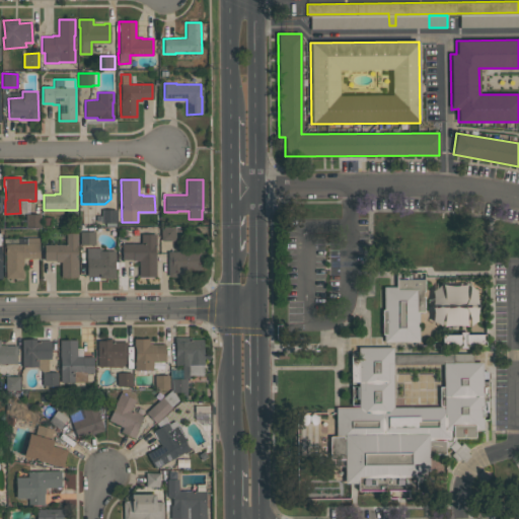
[(116,223),(116,226),(105,226),(105,223),(101,223),(101,209),(116,209),(116,223)]
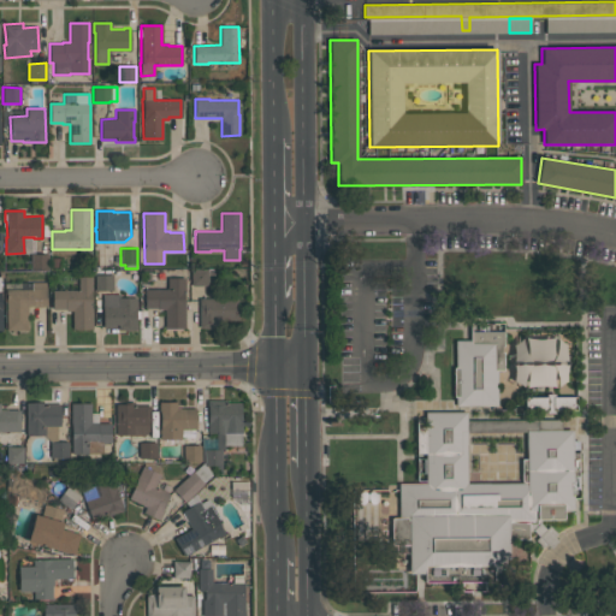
[(47,270),(30,270),(30,254),(47,254),(47,270)]
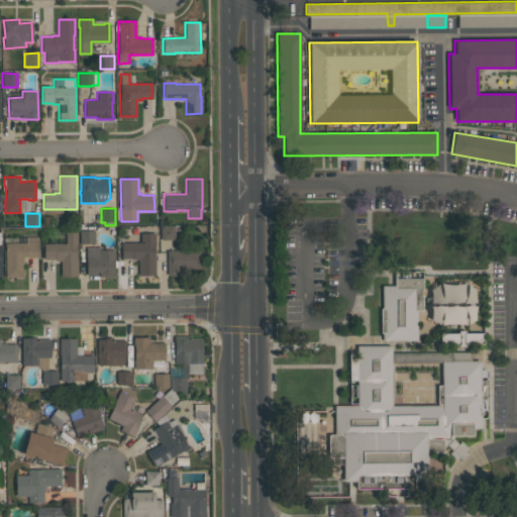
[(160,225),(174,225),(175,239),(161,239),(160,225)]
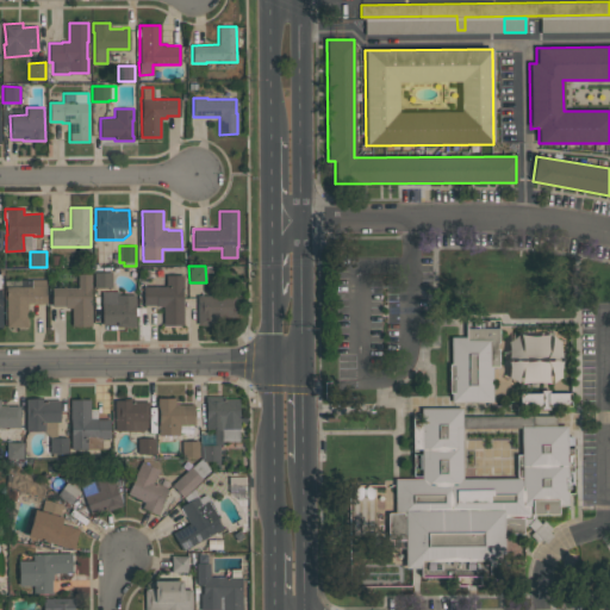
[(94,272),(111,272),(111,275),(113,275),(113,284),(111,284),(111,287),(94,288),(94,272)]
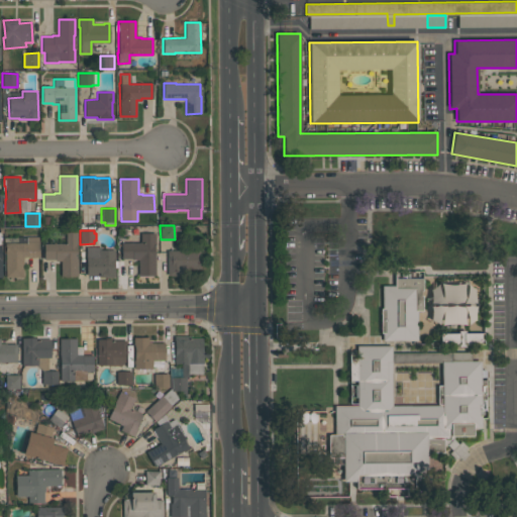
[(77,232),(77,244),(77,253),(78,276),(74,276),(74,277),(63,277),(63,276),(61,276),(61,261),(55,262),(55,260),(43,260),(43,243),(66,243),(66,232),(77,232)]
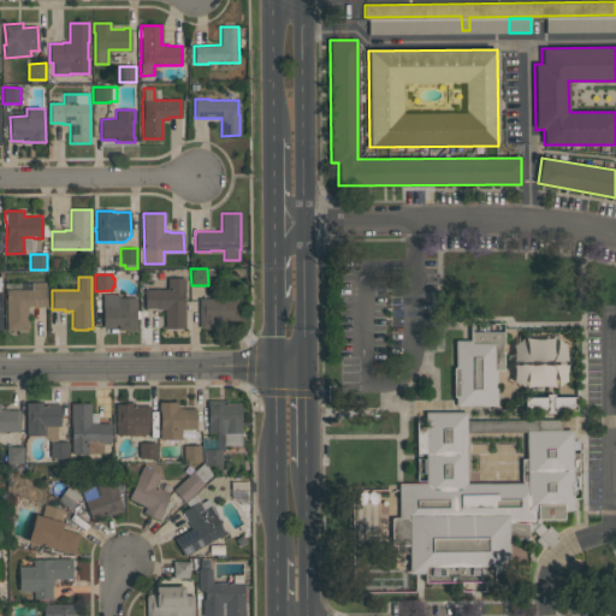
[(184,277),(184,297),(185,327),(165,327),(165,309),(158,309),(158,308),(144,308),(144,289),(167,289),(167,277),(184,277)]
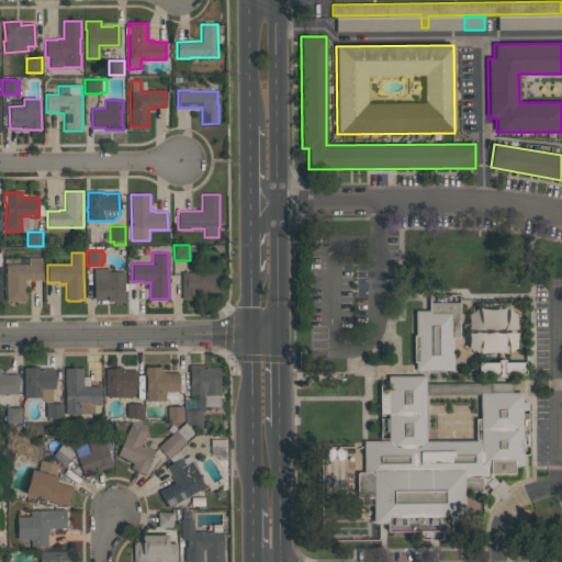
[(43,280),(25,280),(25,300),(6,300),(6,265),(29,265),(29,258),(42,257),(42,262),(43,280)]
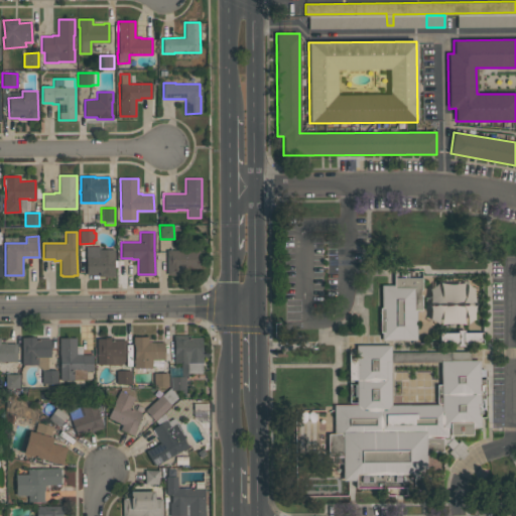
[(86,247),(100,247),(100,249),(115,249),(115,260),(114,260),(114,271),(115,271),(115,276),(99,276),(99,274),(86,274),(86,247)]
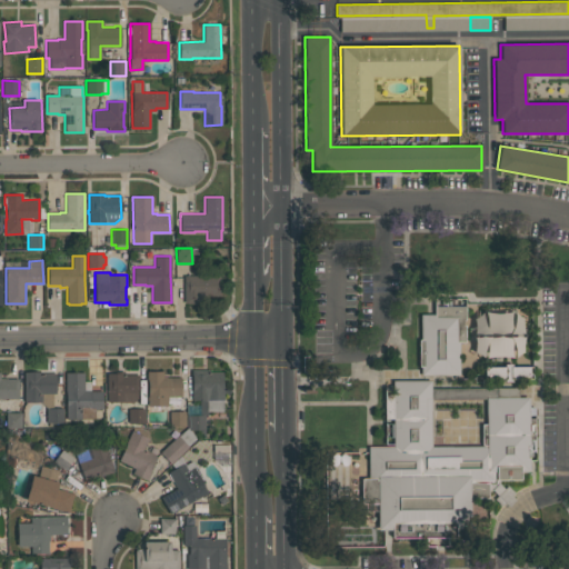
[(219,276),(219,296),(199,297),(199,302),(196,302),(196,303),(187,303),(187,302),(185,302),(183,276),(219,276)]
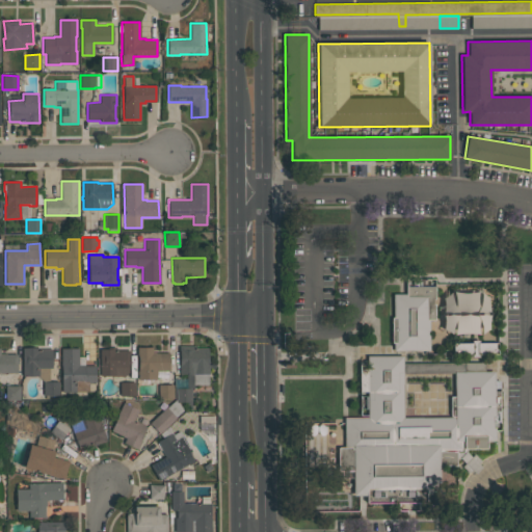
[(406,278),(434,278),(434,320),(430,320),(430,352),(394,352),(394,294),(406,294),(406,278)]
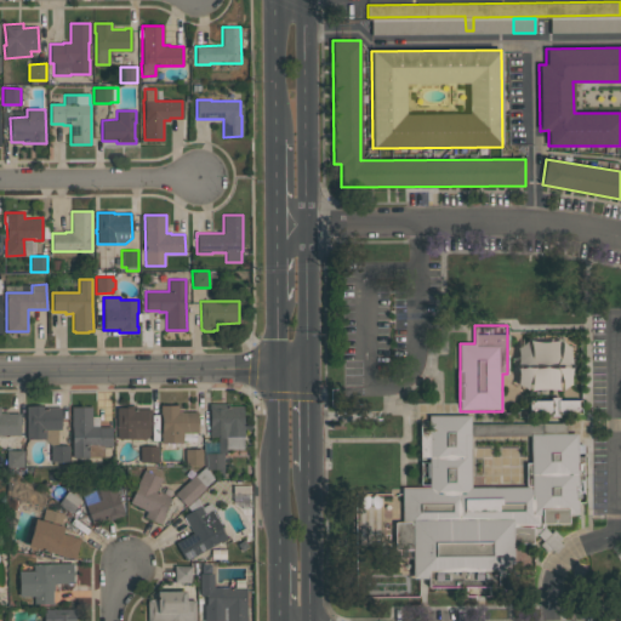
[(570,341),(517,341),(517,365),(518,365),(518,389),(557,389),(557,365),(570,365),(570,341)]
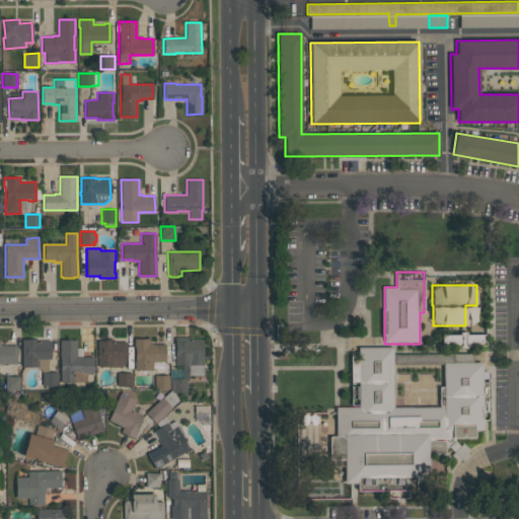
[(458,335),(459,346),(486,345),(485,334),(458,335)]
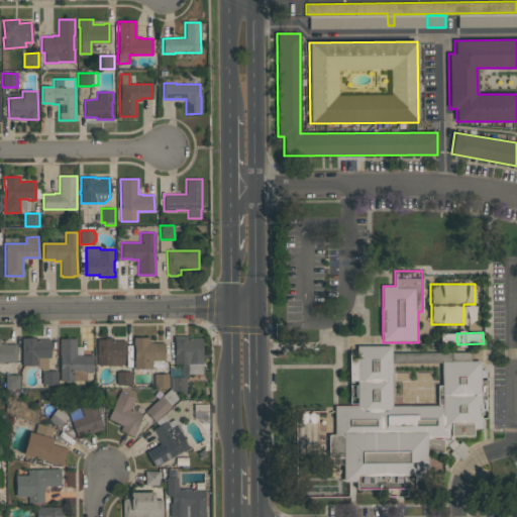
[(412,354),(452,353),(452,344),(451,344),(451,335),(471,335),(471,363),(479,363),(479,373),(484,373),(484,413),(480,413),(480,427),(473,427),(473,436),(454,436),(454,440),(459,444),(461,441),(468,447),(466,451),(469,454),(461,460),(459,457),(455,460),(450,453),(452,451),(448,446),(444,446),(445,453),(429,453),(430,483),(416,483),(417,490),(409,491),(409,498),(387,498),(387,490),(355,491),(354,483),(344,483),(344,457),(330,457),(329,435),(337,435),(336,406),(358,405),(357,381),(351,381),(351,364),(354,359),(358,359),(358,346),(412,346),(412,354)]
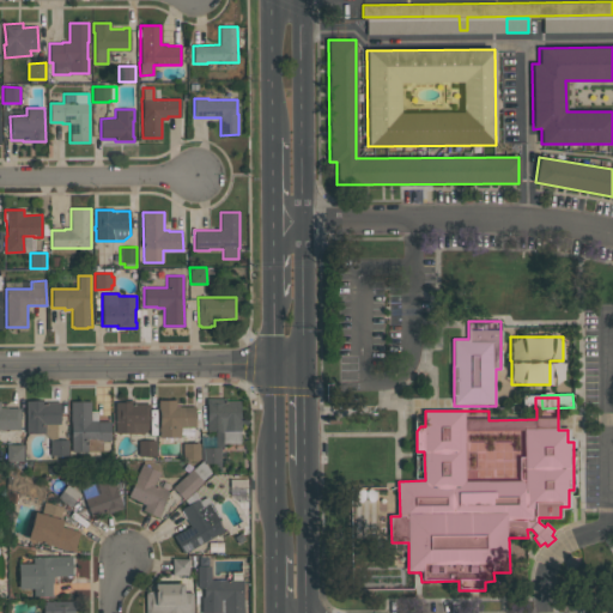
[(240,401),(240,443),(223,443),(223,447),(216,447),(216,431),(206,431),(206,404),(206,399),(225,399),(225,401),(240,401)]
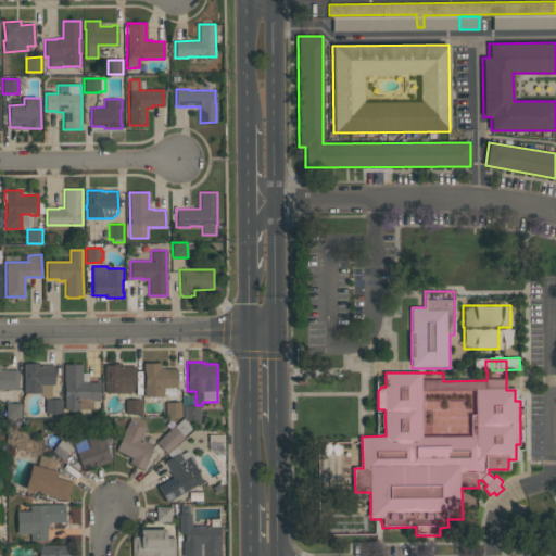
[(54,365),(54,384),(51,384),(52,399),(46,399),(41,394),(41,392),(23,393),(23,364),(39,363),(39,365),(54,365)]
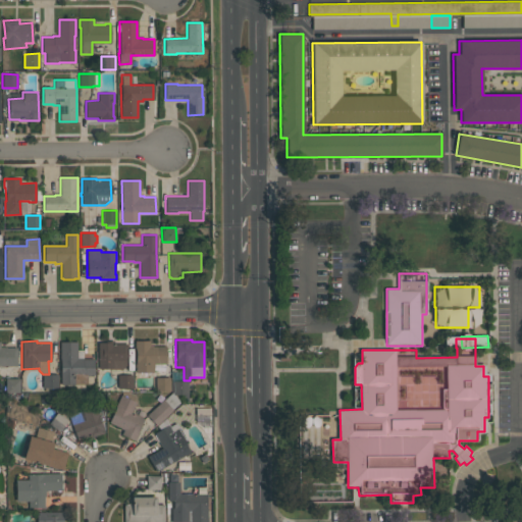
[(98,369),(98,342),(107,342),(107,341),(113,341),(113,344),(127,344),(127,346),(126,346),(126,362),(125,362),(125,365),(122,369),(112,369),(112,368),(98,369)]
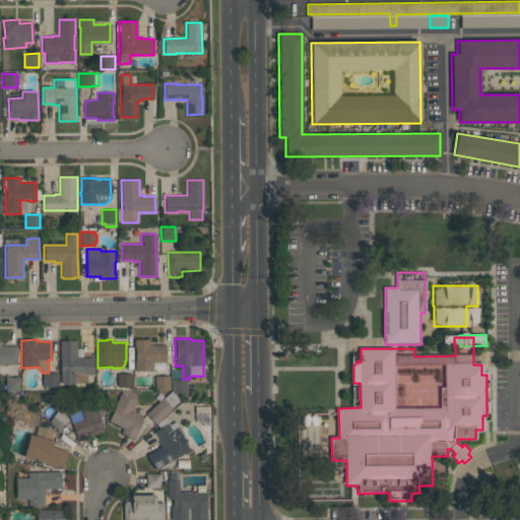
[(153,371),(134,371),(134,362),(135,362),(135,348),(134,348),(134,339),(149,339),(149,344),(151,343),(151,344),(165,344),(166,363),(152,363),(153,371)]
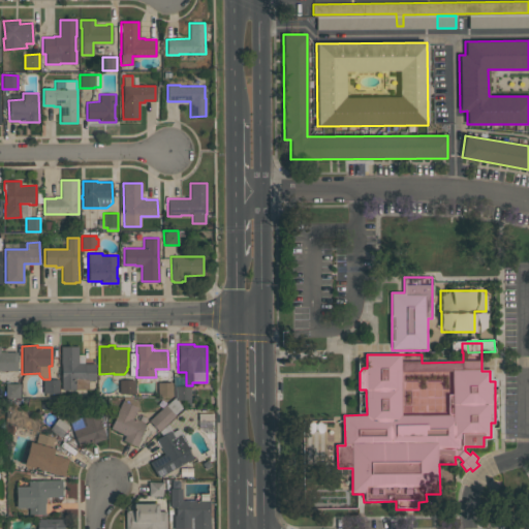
[(95,379),(88,380),(88,389),(75,389),(75,391),(61,391),(61,364),(60,364),(60,346),(78,346),(78,363),(84,363),(84,364),(95,364),(95,379)]
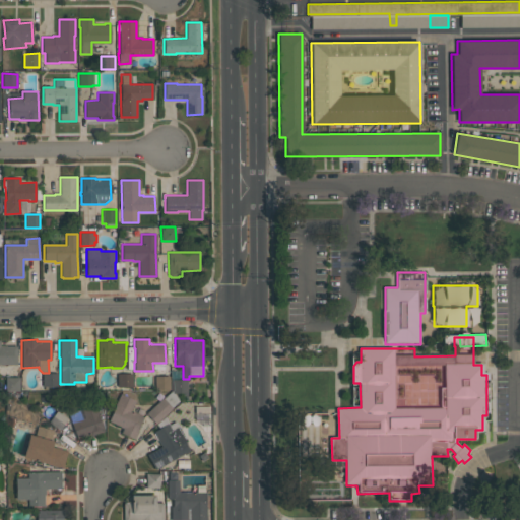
[(0,365),(0,345),(6,345),(6,346),(16,346),(16,365),(0,365)]
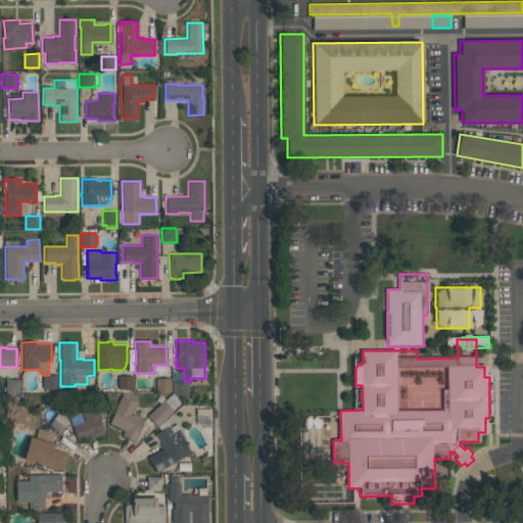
[(57,375),(57,388),(43,389),(42,375),(43,375),(49,375),(57,375)]
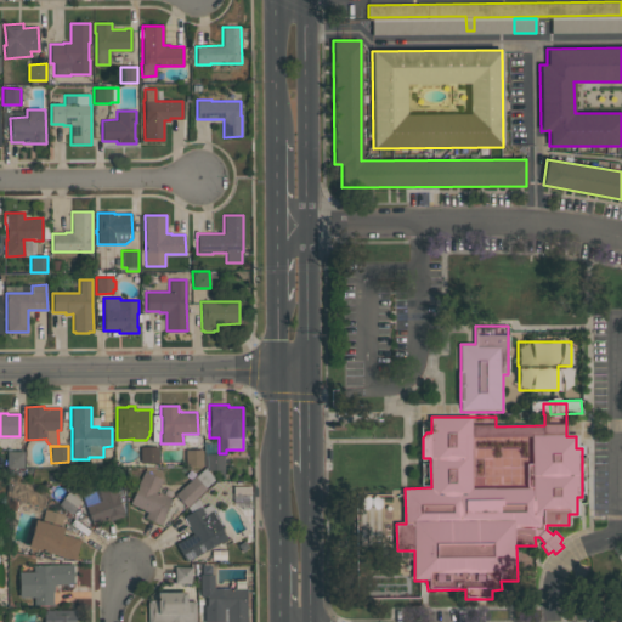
[(157,447),(157,462),(140,463),(140,447),(157,447)]
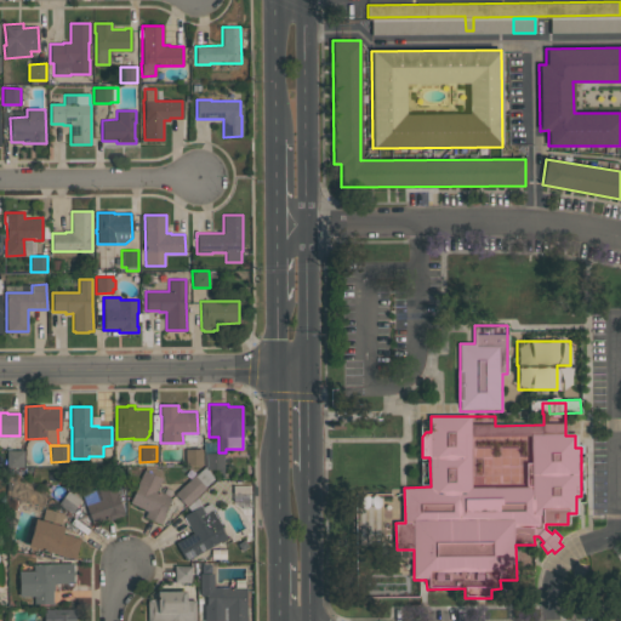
[(203,449),(203,465),(186,465),(184,449),(203,449)]
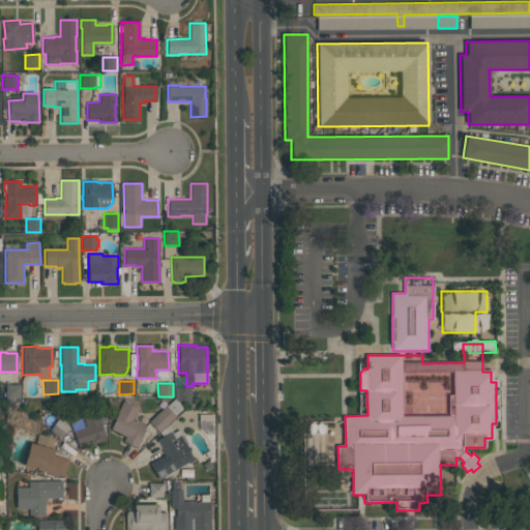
[(20,384),(20,396),(20,399),(5,399),(5,384),(20,384)]
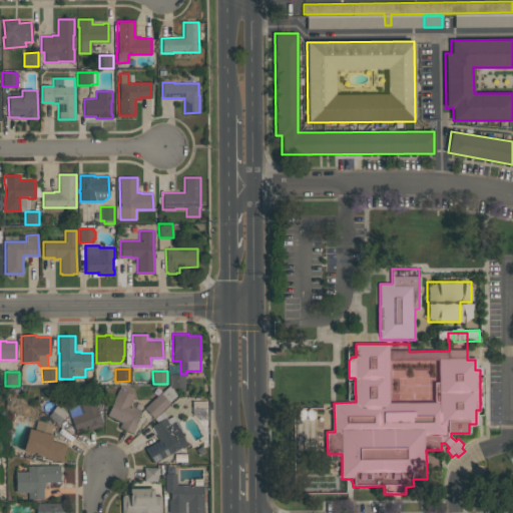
[(184,375),(184,387),(170,388),(170,375),(184,375)]
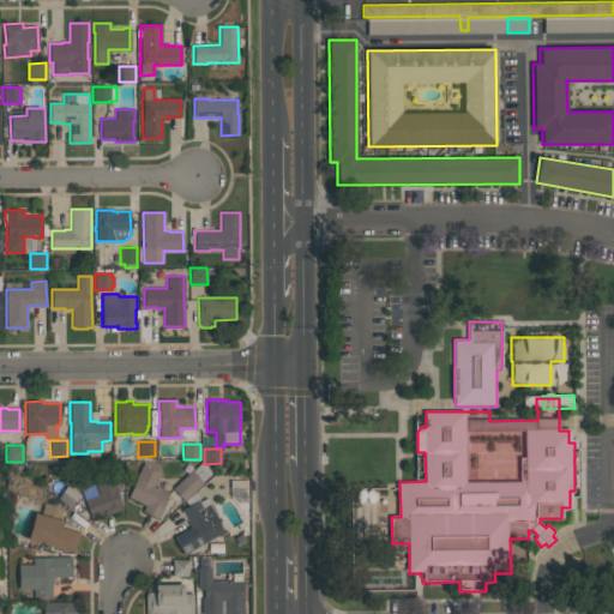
[(185,500),(173,488),(192,470),(192,471),(202,462),(212,473),(203,481),(204,482),(185,500)]
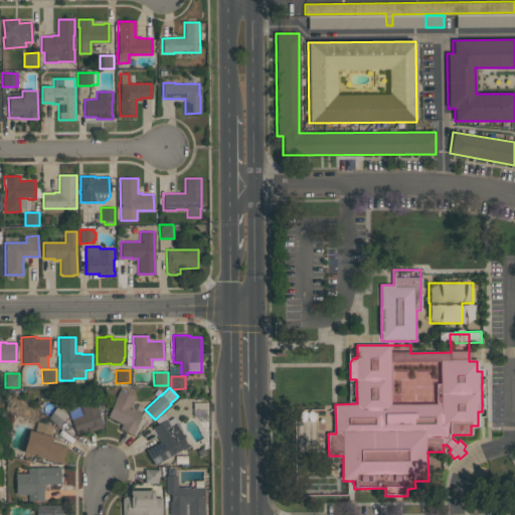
[(133,436),(119,428),(122,423),(119,422),(119,421),(108,416),(115,401),(114,401),(119,389),(134,396),(129,407),(132,409),(132,408),(142,413),(136,426),(137,426),(133,436)]
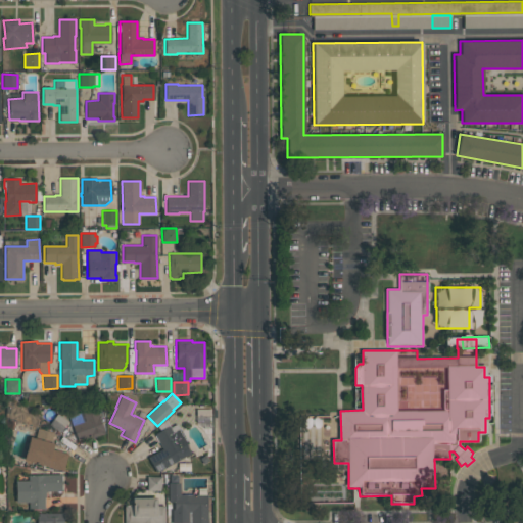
[(68,417),(95,407),(99,416),(98,416),(103,429),(105,433),(90,438),(90,436),(78,440),(68,417)]
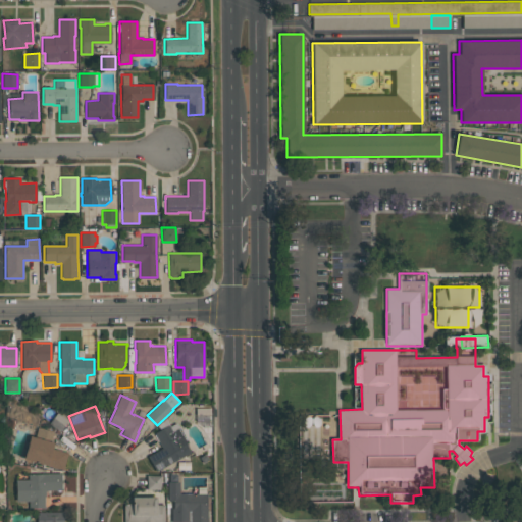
[(49,423),(57,412),(67,420),(59,431),(49,423)]
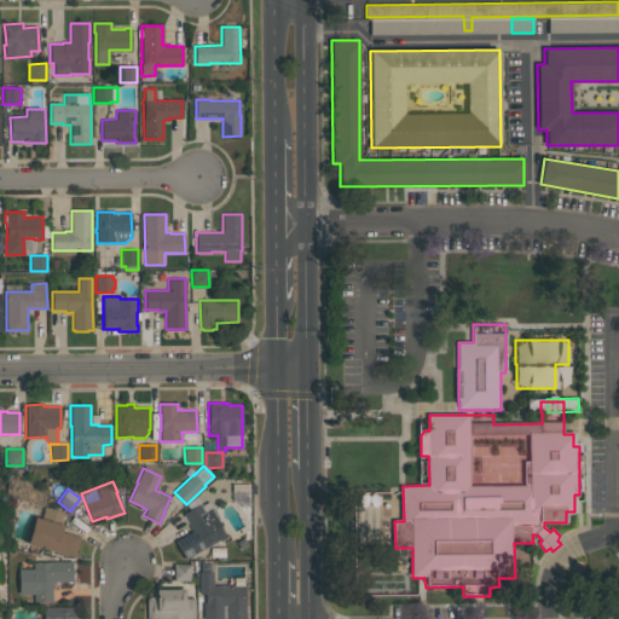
[(213,508),(223,525),(220,526),(225,536),(185,559),(174,541),(192,531),(183,513),(190,509),(186,505),(196,496),(201,504),(200,504),(201,505),(208,502),(212,508),(213,508)]
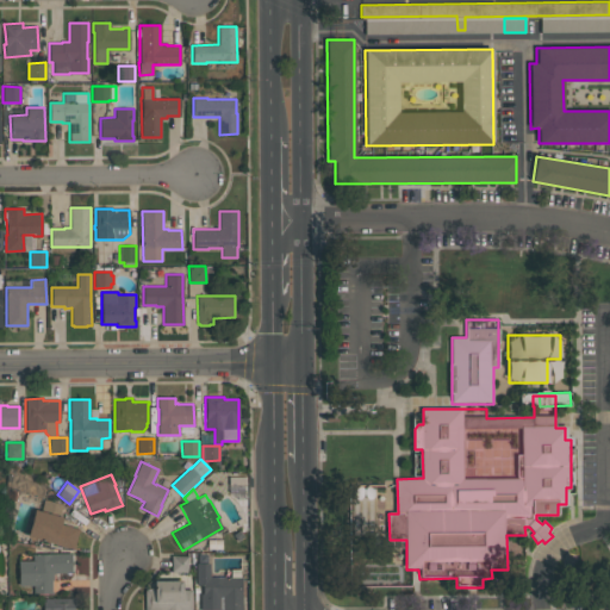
[(62,504),(58,516),(62,517),(60,524),(79,529),(73,548),(55,543),(55,545),(26,536),(35,510),(41,511),(44,499),(62,504)]
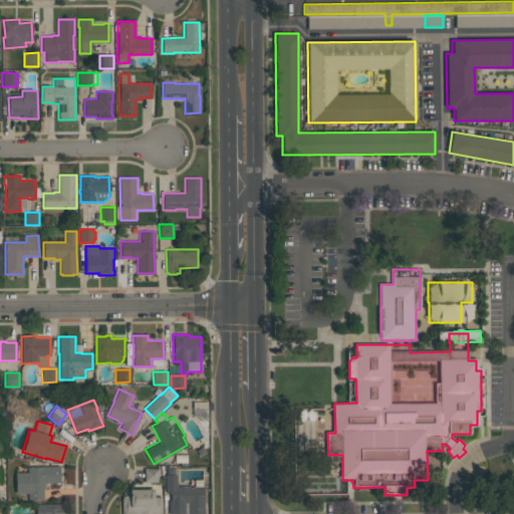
[(15,493),(15,472),(27,472),(27,467),(43,467),(43,466),(60,466),(60,483),(44,483),(44,489),(43,489),(43,499),(28,500),(28,493),(15,493)]
